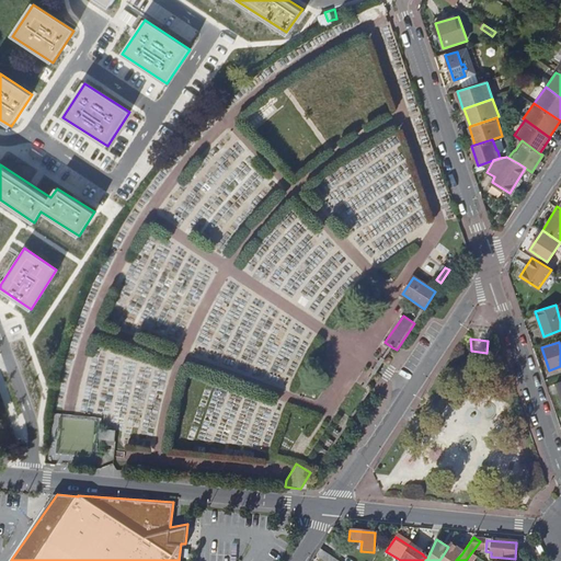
[(456,560),(461,554),(457,551),(458,549),(450,544),(448,547),(443,556),(439,560),(456,560)]
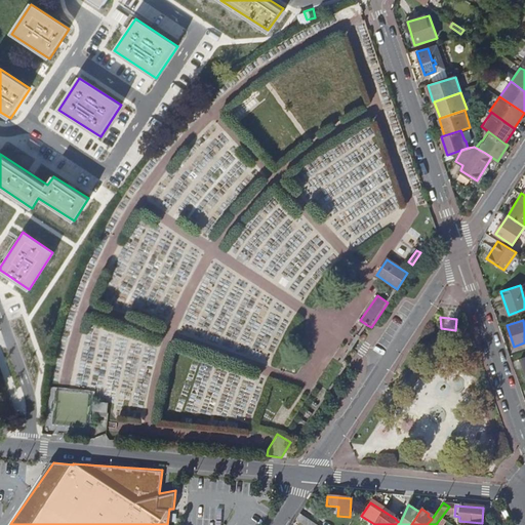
[(308,510),(304,515),(317,524),(321,524),(324,521),(308,510)]
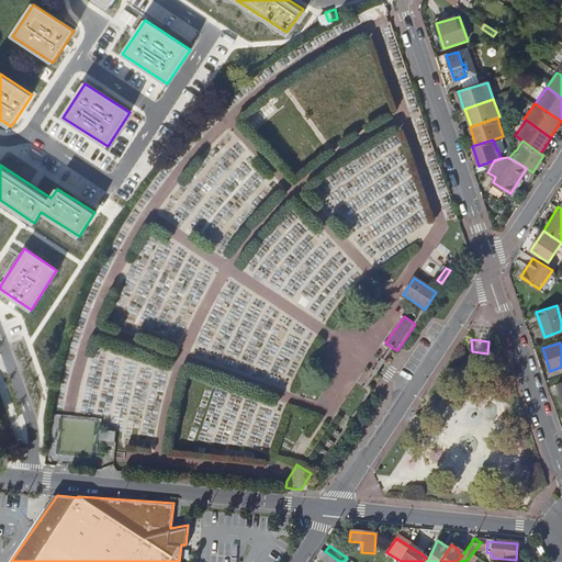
[(323,561),(337,561),(319,550),(315,557),(323,561)]
